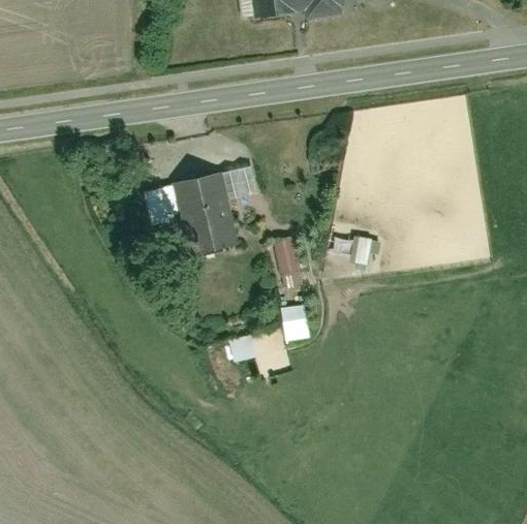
[(252,0),(254,13),(308,8),(309,18),(342,13),(342,5),(345,5),(345,0),(252,0)]
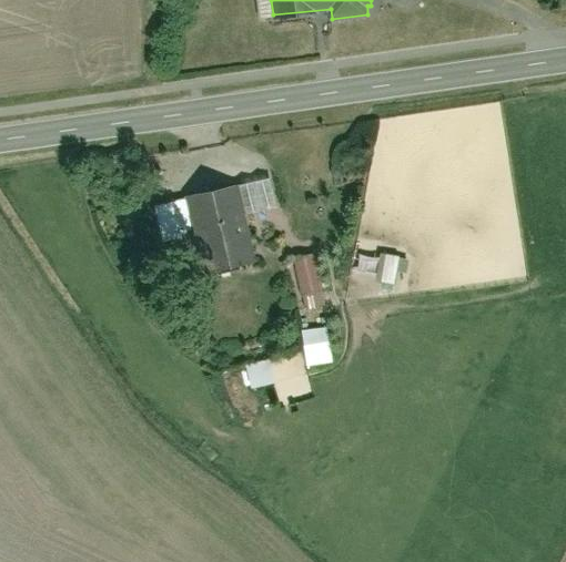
[(263,207),(281,204),(274,176),(256,181),(263,207)]
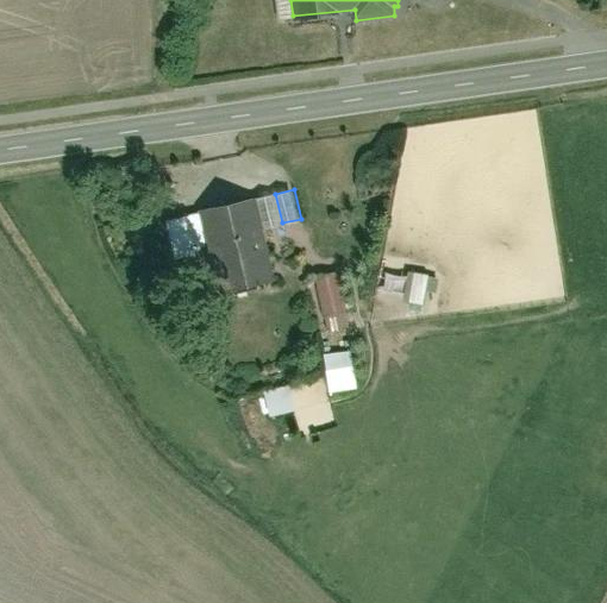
[(282,223),(275,194),(255,199),(261,228),(282,223)]
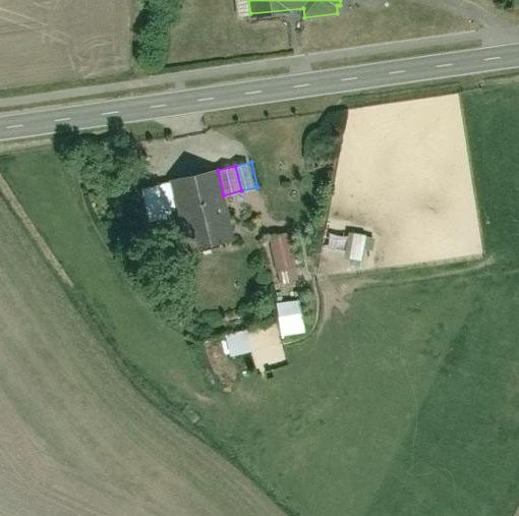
[(218,170),(140,188),(157,258),(234,240),(223,195),(218,170)]
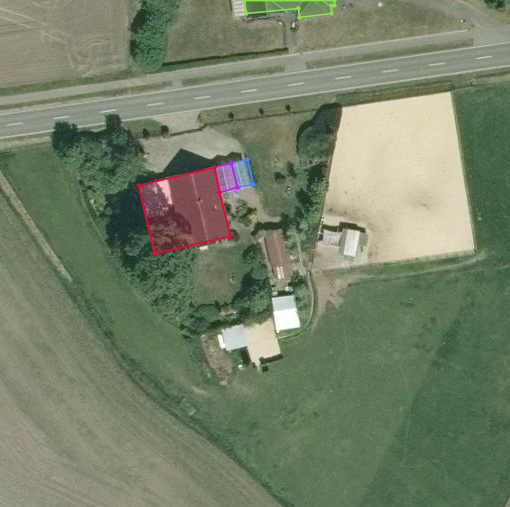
[(284,227),(265,231),(272,262),(291,258),(284,227)]
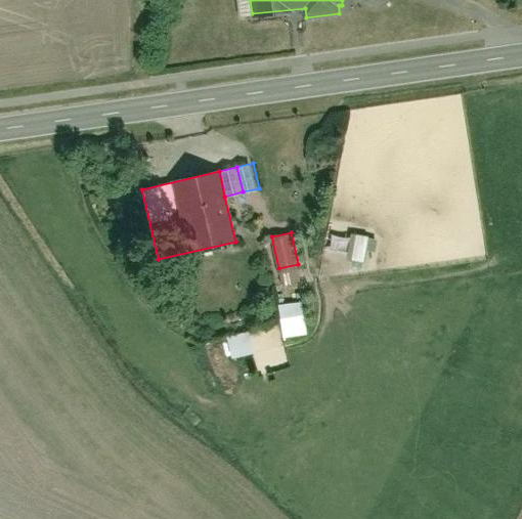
[(302,283),(298,264),(278,268),(283,287),(302,283)]
